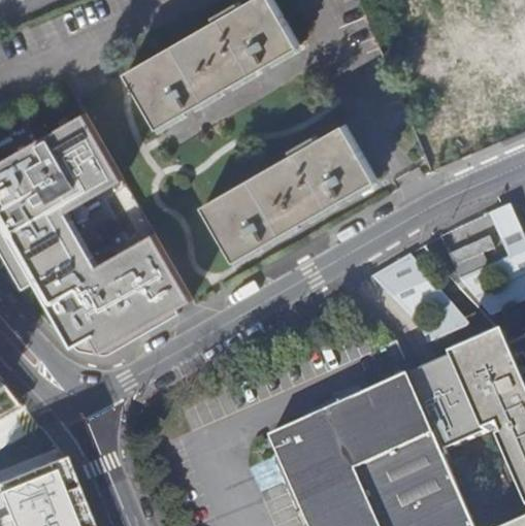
[(159,125),(300,44),(274,0),(251,0),(128,70),(159,125)]
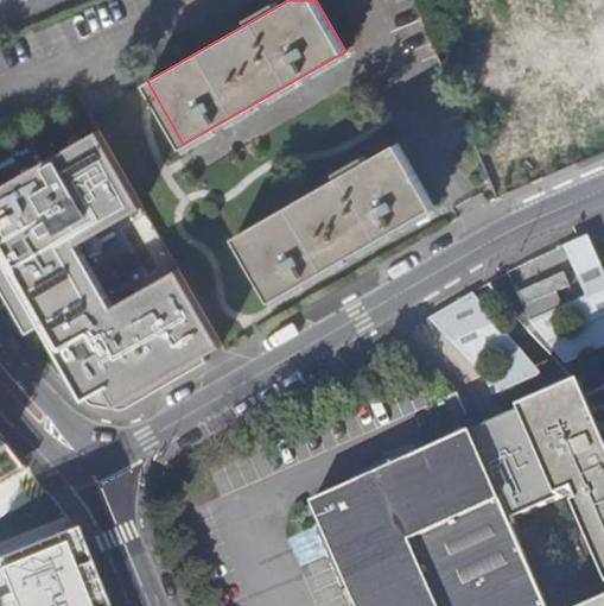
[(202,351),(220,340),(177,265),(113,302),(76,238),(140,201),(97,127),(0,181),(0,247),(86,398),(120,405),(205,358),(202,351)]
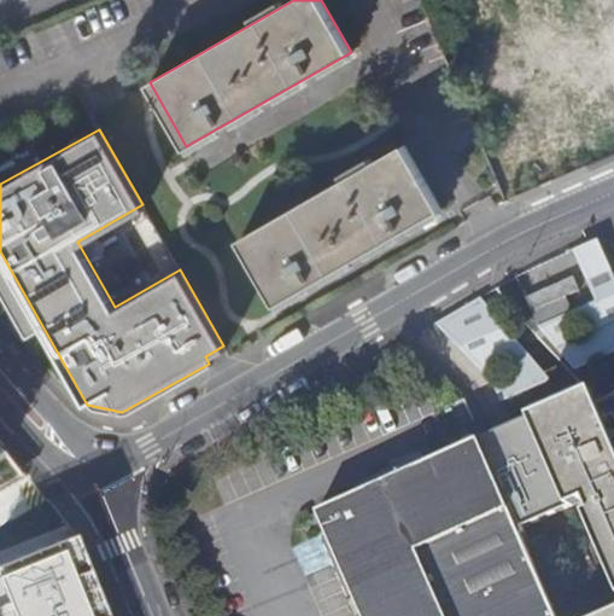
[(440,208),(404,144),(238,239),(275,302),(440,208)]
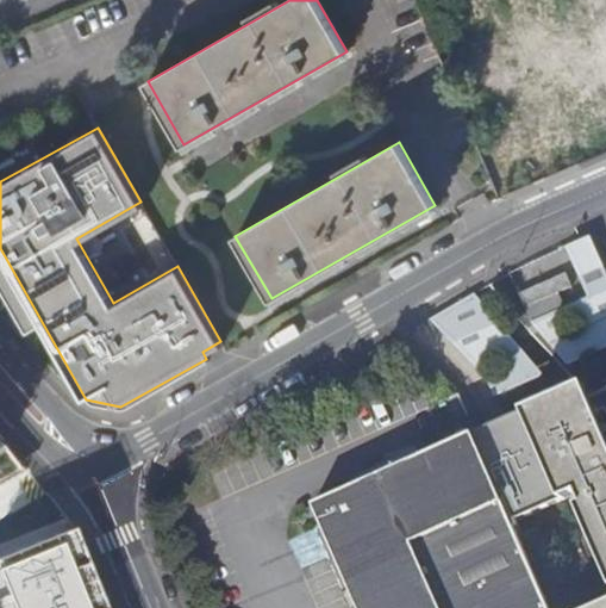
[(582,299),(561,308),(529,321),(562,363),(605,343),(605,283),(583,234),(560,243),(582,299)]
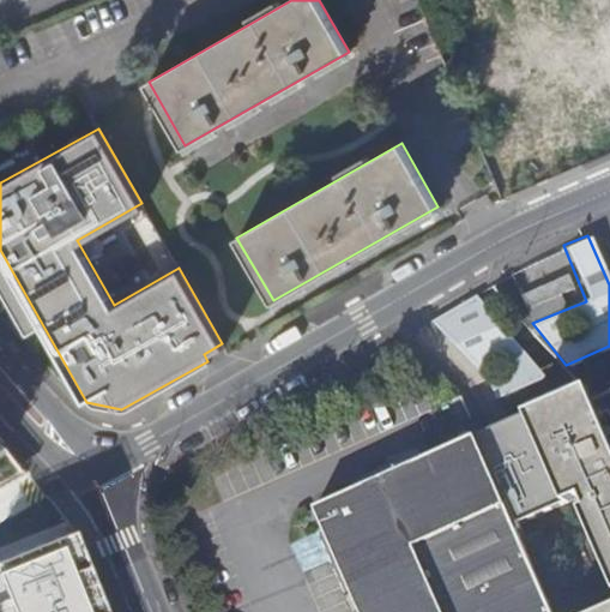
[(573,289),(567,275),(520,297),(532,323),(565,310),(559,297),(573,289)]
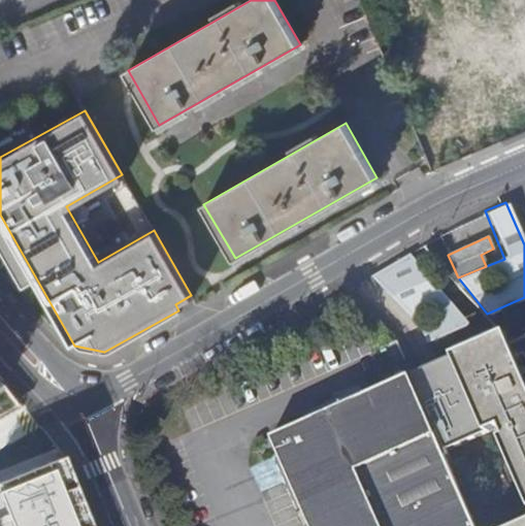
[(408,255),(368,275),(416,320),(425,341),(466,321),(408,255)]
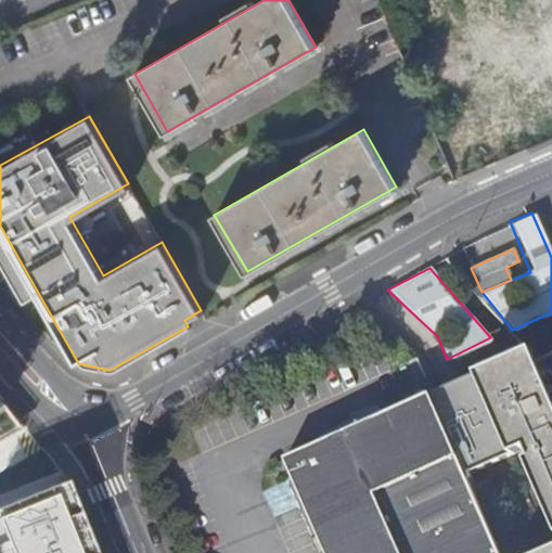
[(551,552),(551,342),(429,395),(466,479),(522,454),(551,523),(551,536),(514,552),(551,552)]
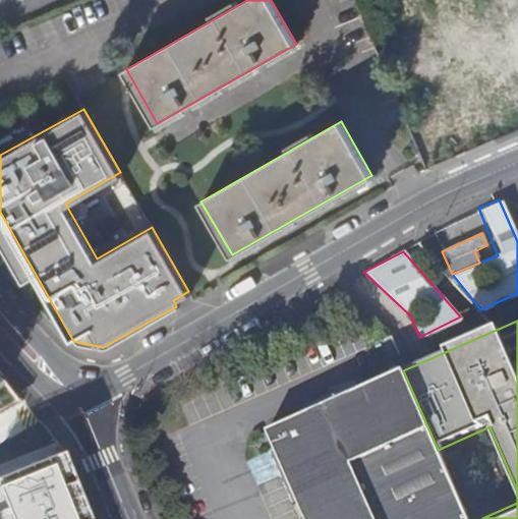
[(467,518),(438,450),(403,370),(266,429),(304,518),(467,518)]
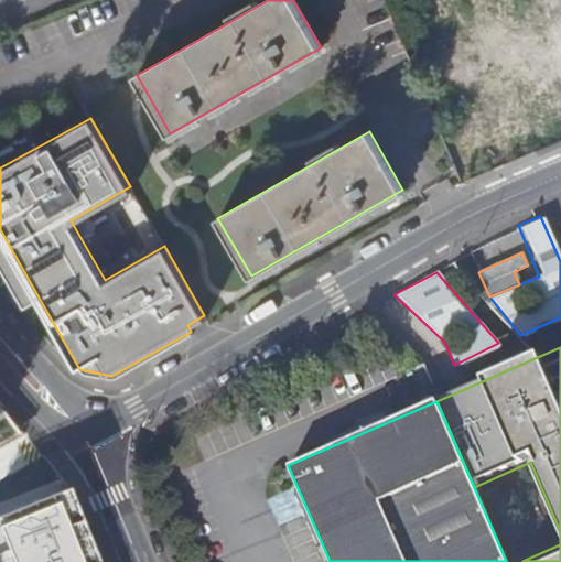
[(0,561),(83,561),(58,501),(0,525),(0,561)]
